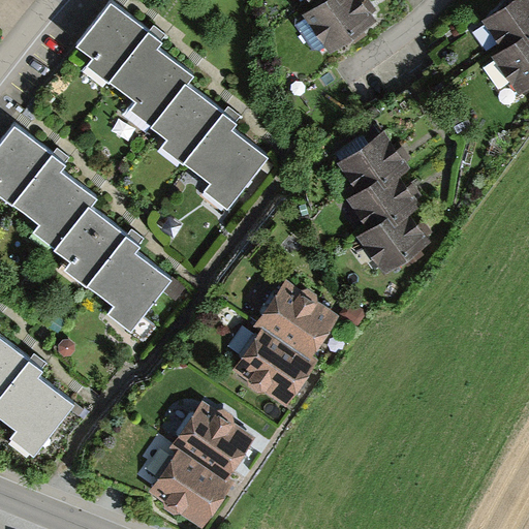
[(375,22),(361,0),(346,0),(343,2),(341,0),(324,0),(314,7),(302,16),(328,54),(375,22)]
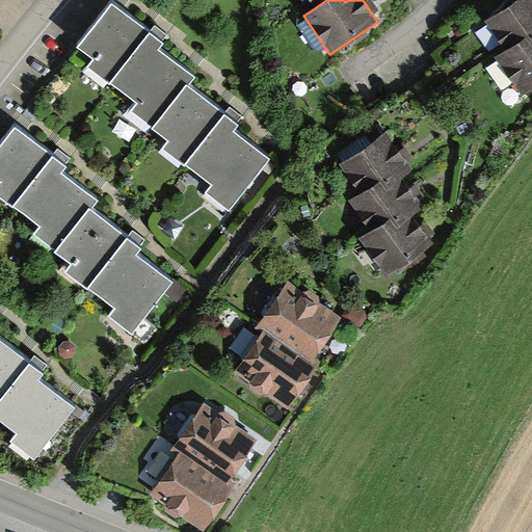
[(531,0),(515,0),(485,22),(506,51),(526,37),(531,45),(531,0)]
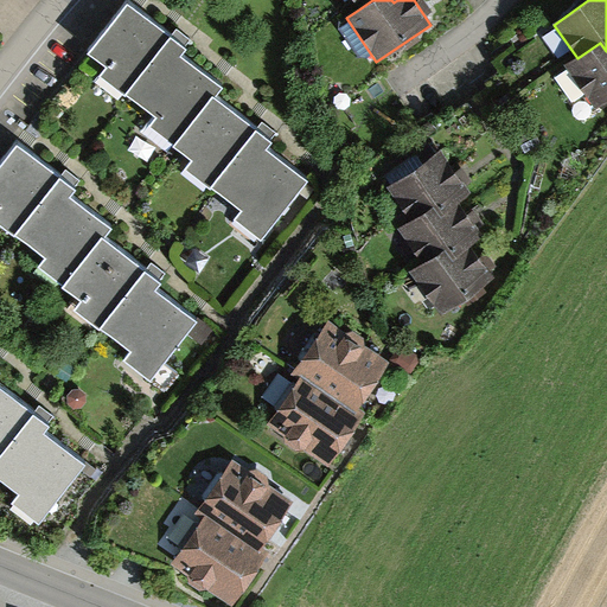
[(170,36),(127,2),(88,53),(106,68),(101,74),(125,93),(170,36)]
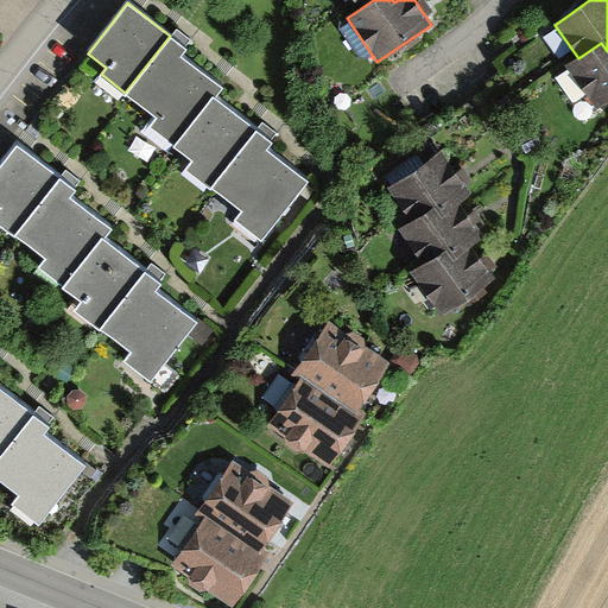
[(184,48),(170,36),(125,93),(154,116),(150,124),(175,144),(214,95),(221,87),(179,55),(184,48)]
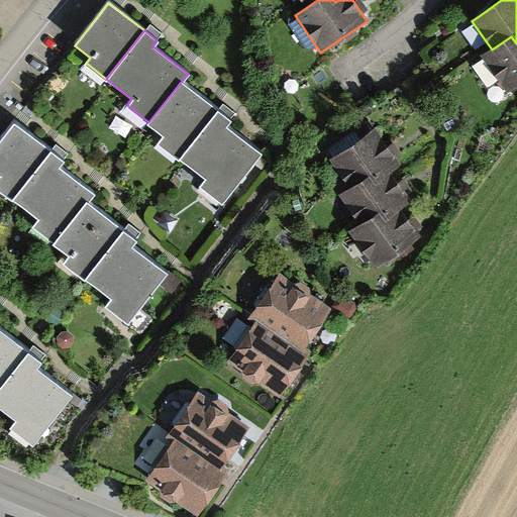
[(516,87),(516,43),(511,36),(492,49),(483,56),(508,93),(516,87)]
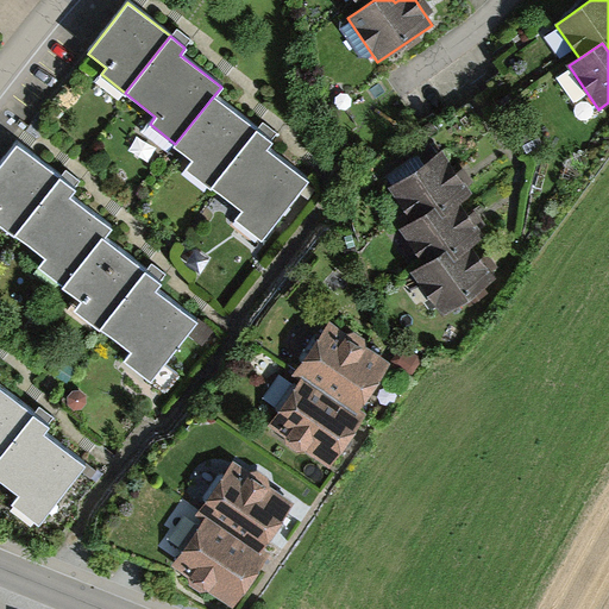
[(256,129),(214,95),(175,144),(195,159),(188,170),(209,187),(256,129)]
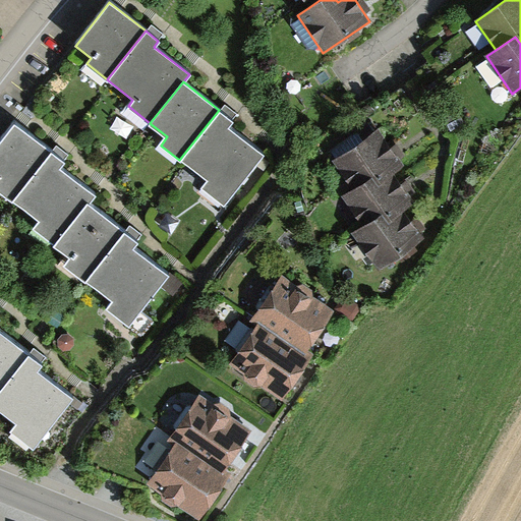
[(232,120),(219,110),(179,160),(208,183),(203,190),(223,206),(264,154),(228,126),(232,120)]
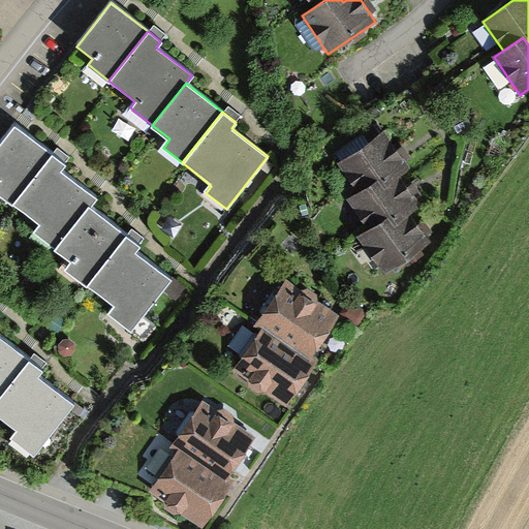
[(51,155),(14,126),(0,144),(0,194),(11,204),(51,155)]
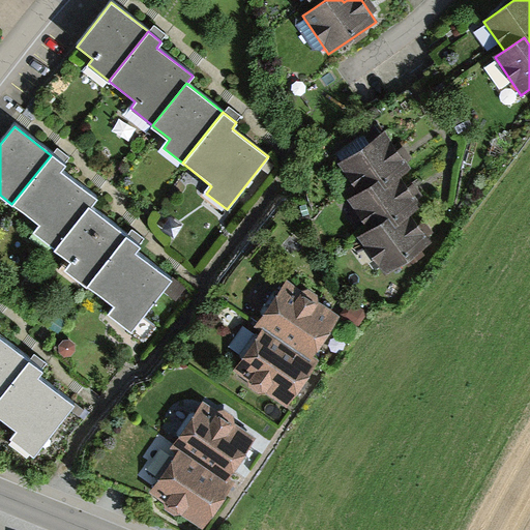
[(339,163),(359,192),(382,176),(389,185),(403,176),(412,170),(384,130),(339,163)]
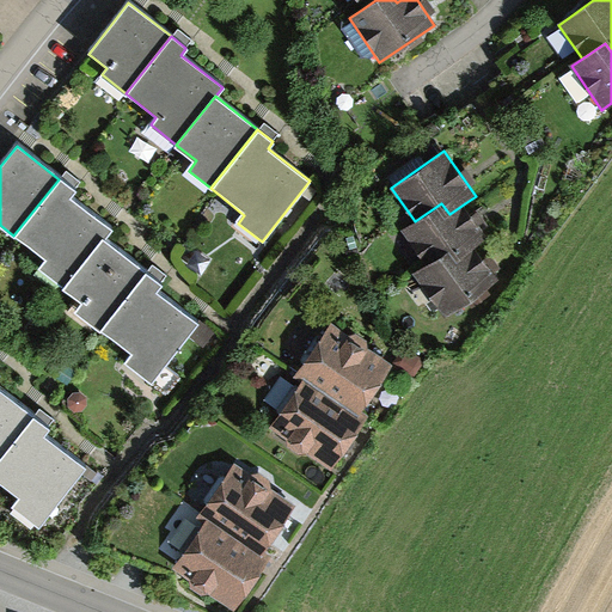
[(74,191),(59,179),(13,236),(43,259),(38,267),(63,288),(103,238),(110,230),(68,197),(74,191)]
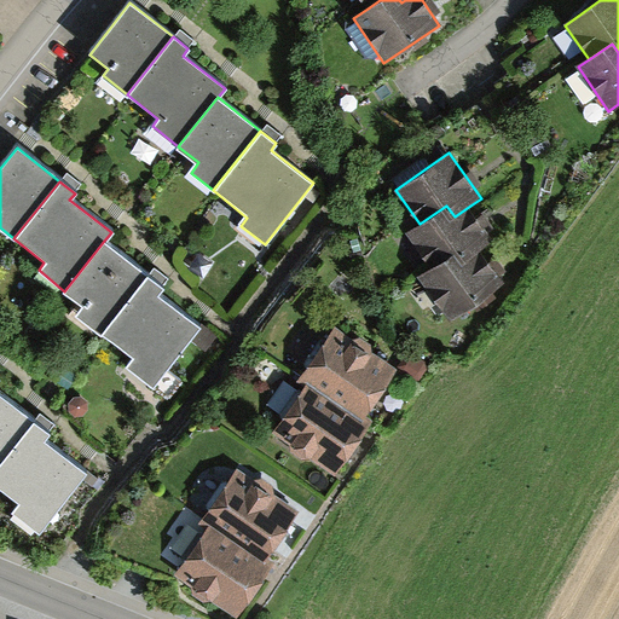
[(406,232),(432,268),(455,253),(463,265),(481,253),(496,243),(470,206),(455,217),(446,206),(420,224),(406,232)]
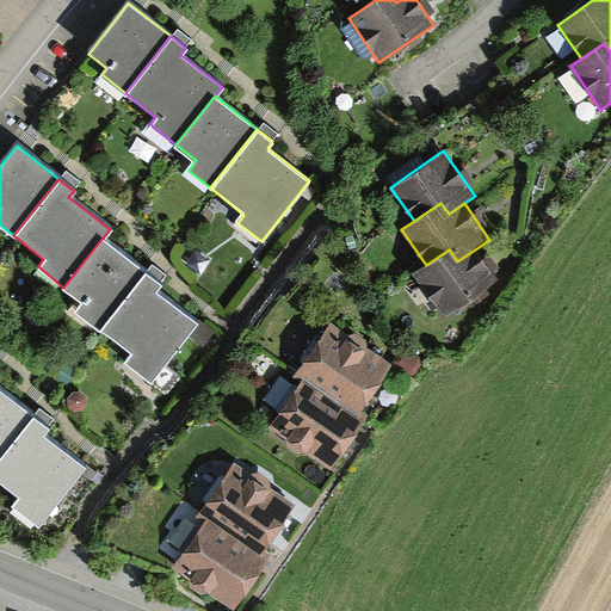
[(144,272),(103,238),(63,288),(85,303),(76,314),(98,331),(144,272)]
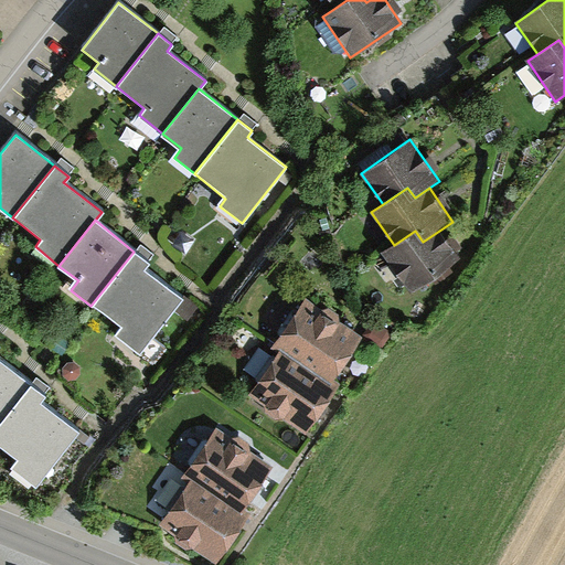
[(461,258),(439,231),(423,242),(415,231),(394,245),(381,254),(409,295),(461,258)]
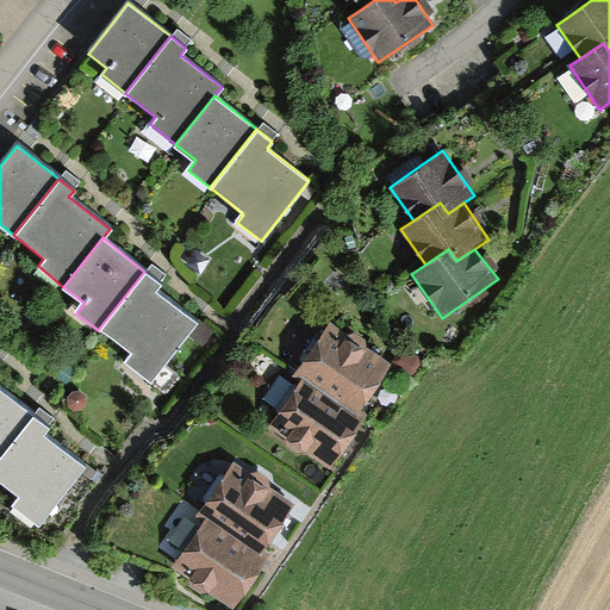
[(161,284),(144,272),(98,330),(131,358),(125,365),(149,384),(197,323),(155,290),(161,284)]
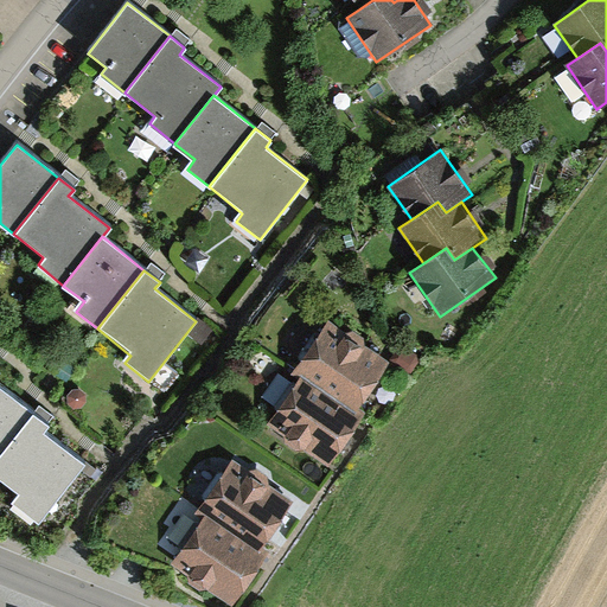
[(391,357),(326,314),(294,364),(300,369),(358,407),(391,357)]
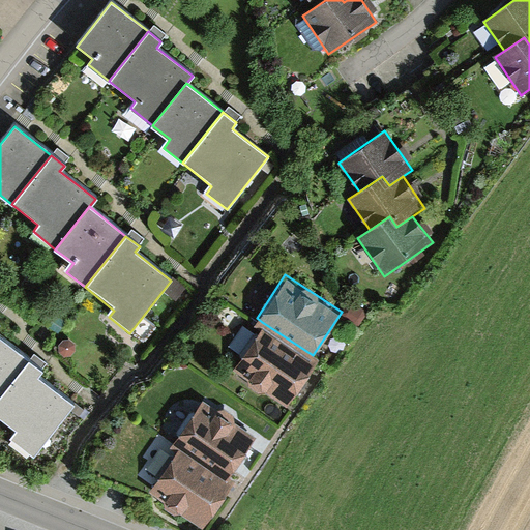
[(313,355),(262,322),(235,365),(248,374),(251,382),(261,389),(268,388),(287,401),(317,358),(313,355)]
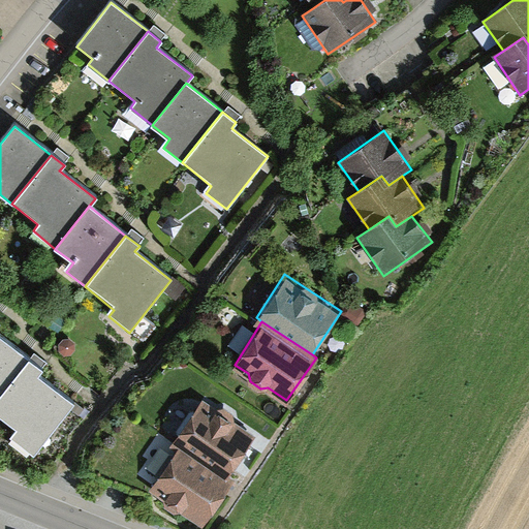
[(0,391),(27,358),(0,337),(0,391)]
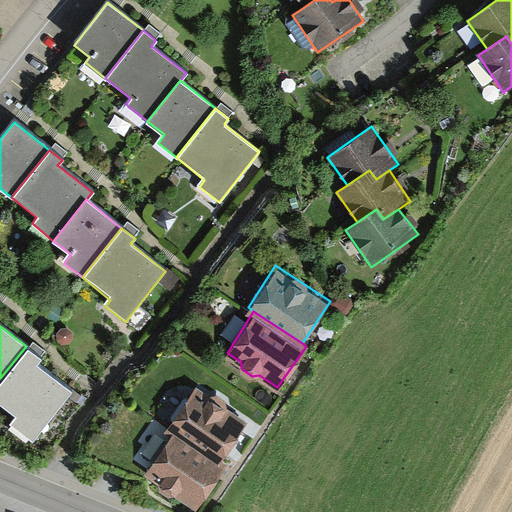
[(39,357),(26,346),(0,378),(0,407),(15,419),(9,425),(29,441),(69,390),(35,362),(39,357)]
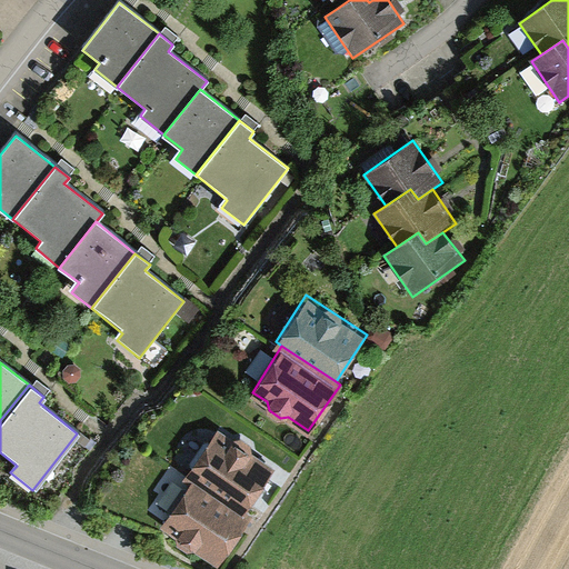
[(276,465),(218,425),(185,475),(190,478),(241,513),(276,465)]
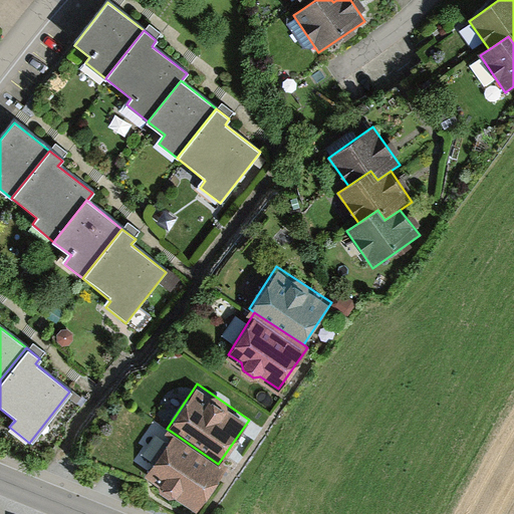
[(218,464),(172,432),(146,471),(160,480),(160,488),(169,494),(177,492),(197,506),(224,468),(218,464)]
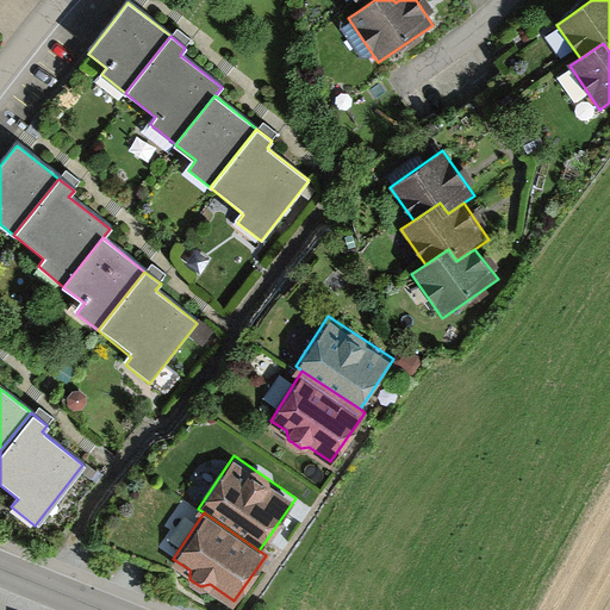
All buildings are outlined.
